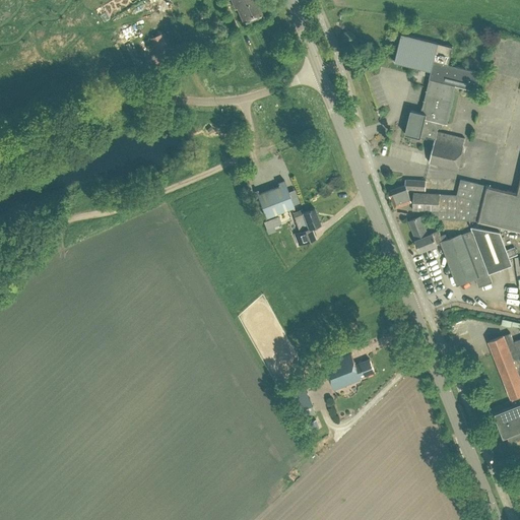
[(231,0),(235,8),(237,7),(243,20),(261,12),(256,0),(231,0)]
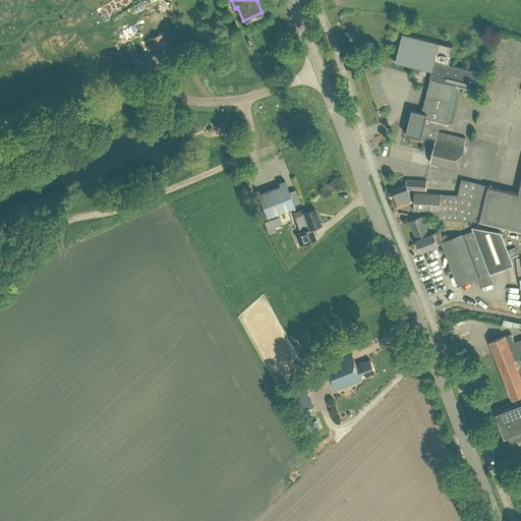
[(162,33),(150,38),(161,63),(173,58),(162,33)]
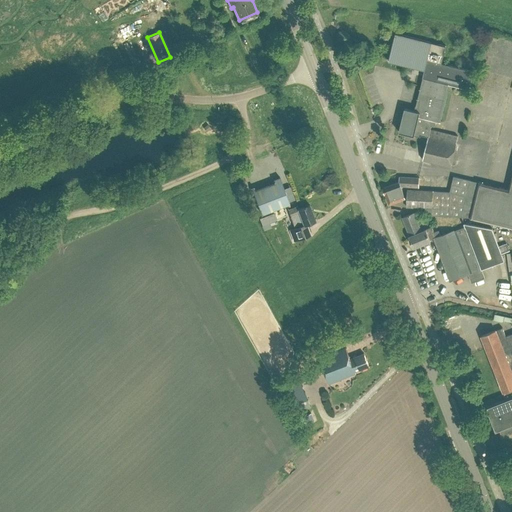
[(415,64),(425,67),(422,77),(423,78),(417,105),(416,105),(414,110),(404,108),(399,131),(414,135),(420,137),(421,135),(428,137),(422,159),(451,167),(458,135),(430,128),(431,125),(434,126),(436,121),(440,122),(449,84),(470,89),(475,70),(474,70),(474,71),(442,63),(446,45),(395,33),(389,60),(415,66),(415,64)]
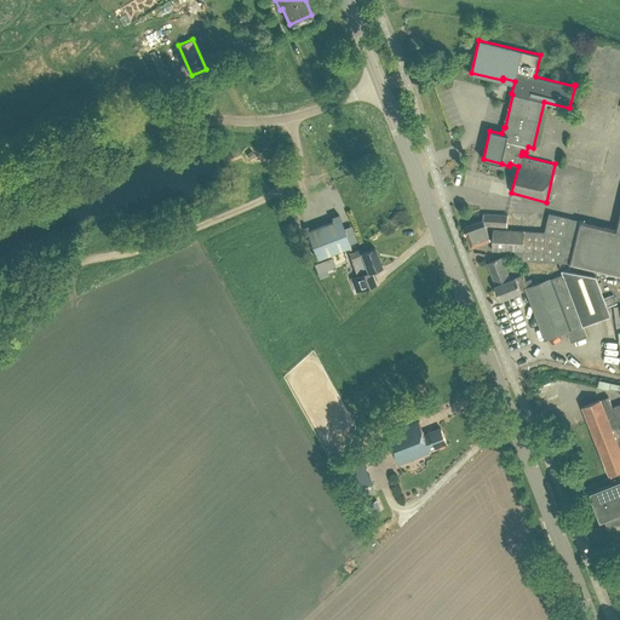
[(596,80),(595,86),(600,87),(607,64),(592,61),(587,78),(596,80)]
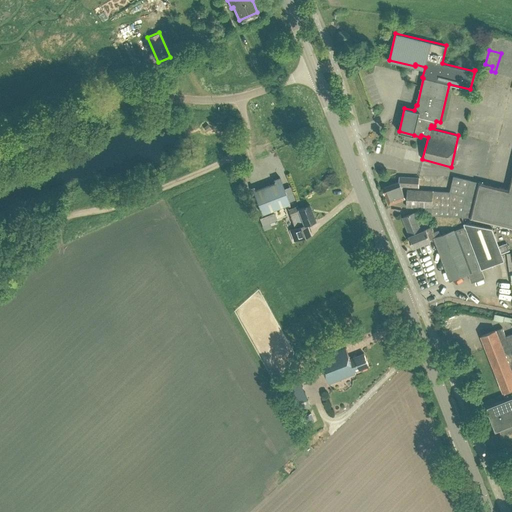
[(431,213),(431,215),(470,216),(470,217),(511,227),(511,173),(508,189),(454,176),(450,191),(407,189),(406,206),(425,207),(425,212),(431,213)]
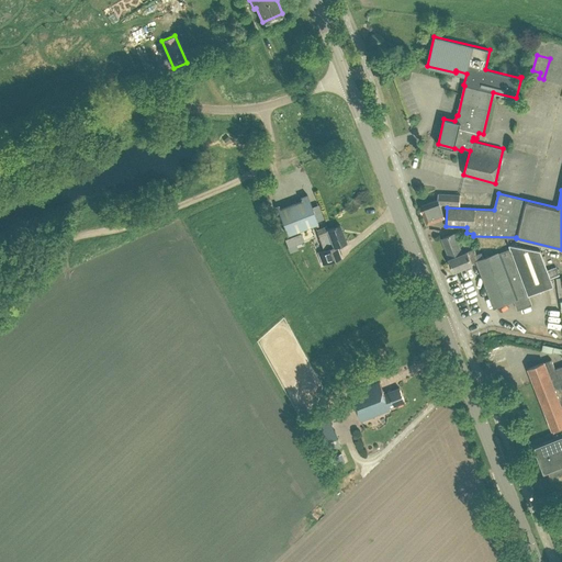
[(438,193),(438,199),(420,205),(427,223),(445,216),(439,204),(459,205),(460,194),(438,193)]
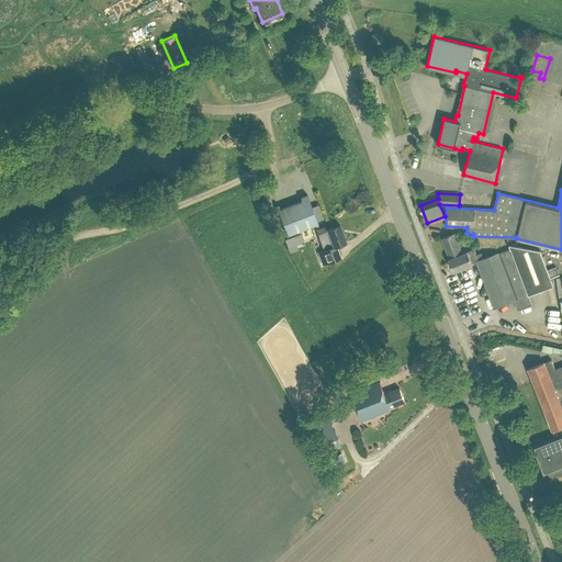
[(276,205),(287,234),(318,223),(307,194),(276,205)]
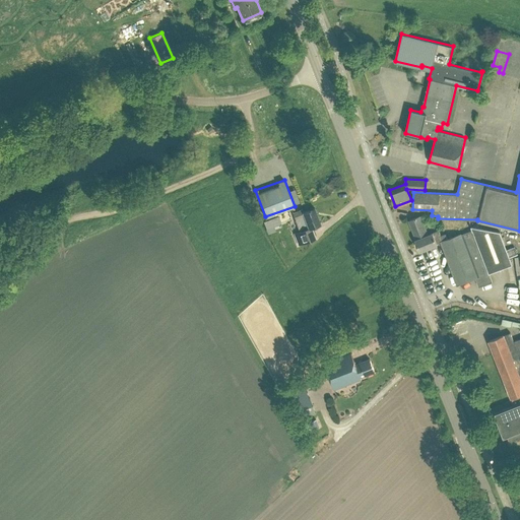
[(295,231),(299,242),(316,236),(312,224),(321,221),(315,205),(304,209),(303,207),(294,210),(296,217),(304,214),(309,225),(295,231)]
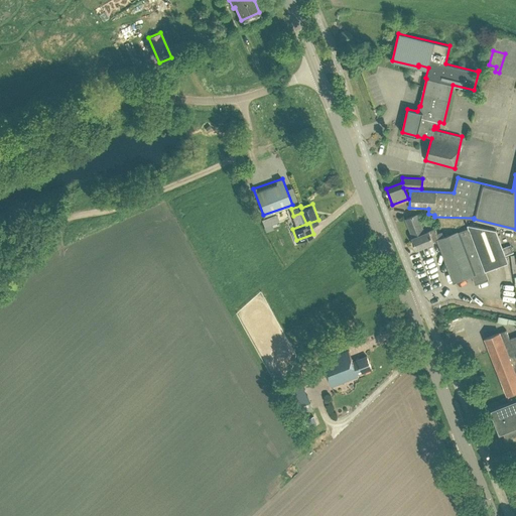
[(458,232),(442,237),(440,233),(436,234),(434,228),(424,232),(417,214),(406,219),(412,236),(412,237),(416,248),(433,242),(433,241),(438,239),(455,282),(473,275),(477,283),(489,279),(485,270),(508,262),(506,255),(514,252),(511,244),(503,247),(496,230),(468,225),(469,228),(458,233),(458,232)]
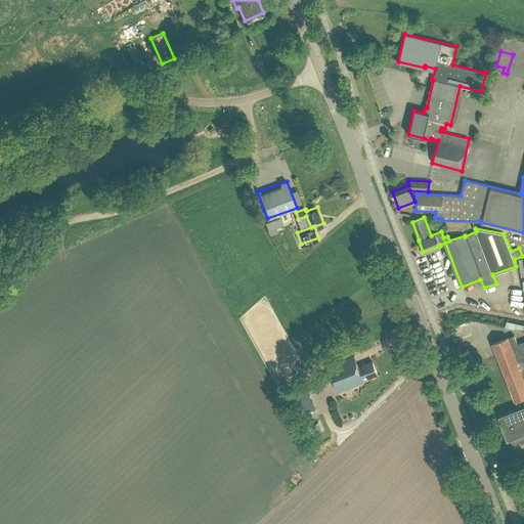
[(517,323),(507,320),(505,328),(516,330),(517,323)]
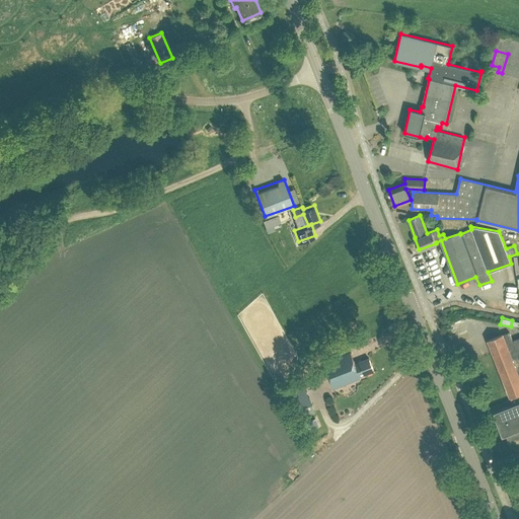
[(518,338),(513,341),(509,331),(488,340),(494,354),(493,354),(513,404),(493,412),(502,436),(506,435),(509,442),(518,438),(518,338)]
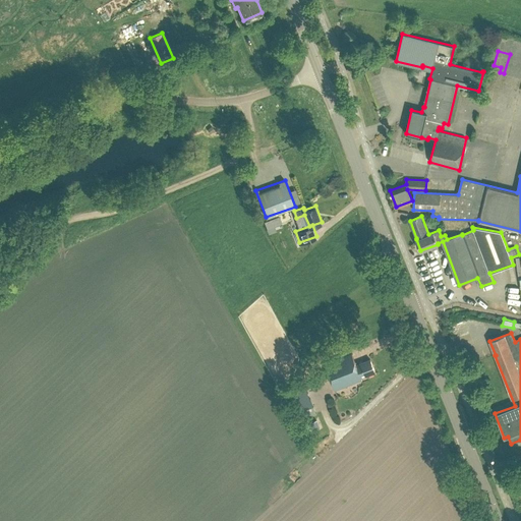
[(357,362),(352,351),(325,362),(336,389),(363,378),(362,375),(375,370),(370,357),(357,362)]
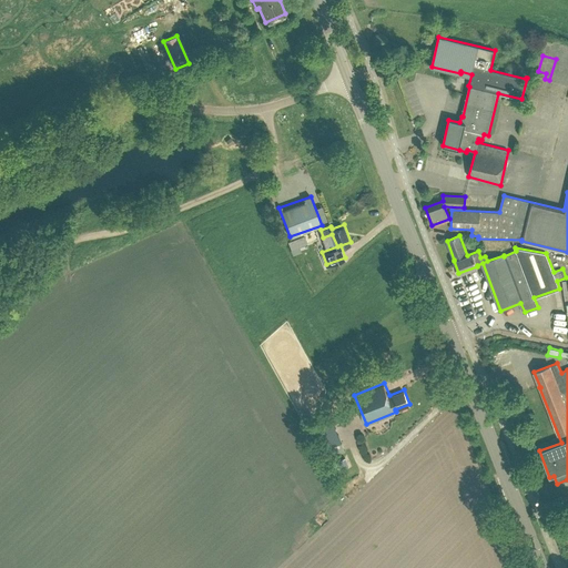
[(316,419),(328,448),(342,443),(331,414),(316,419)]
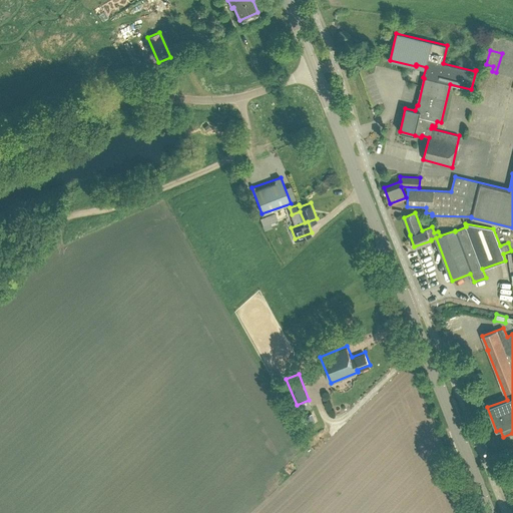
[(304,417),(308,423),(315,420),(312,413),(304,417)]
